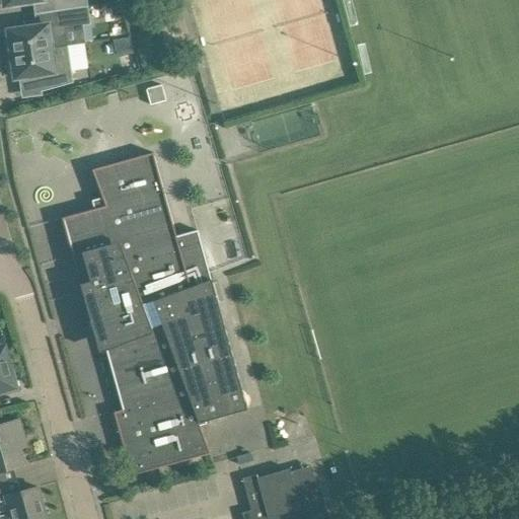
[(46,0),(54,0),(56,11),(88,6),(86,0),(3,0),(5,6),(46,0)]
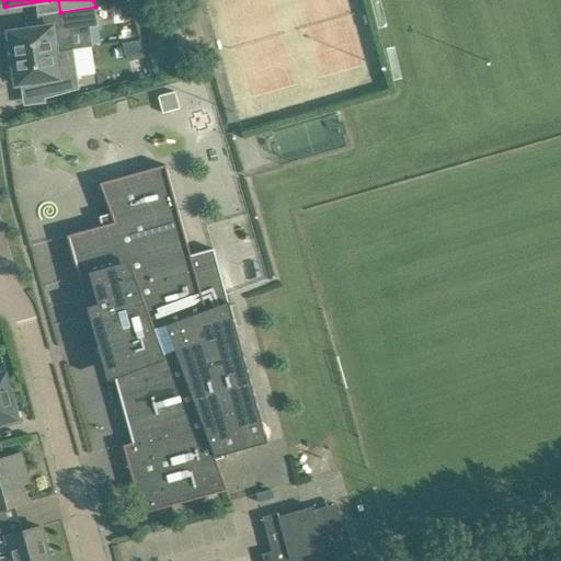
[(12,58),(73,49),(93,47),(90,27),(98,26),(95,7),(60,12),(63,25),(9,33),(10,43),(8,46),(9,54),(12,57),(12,58)]
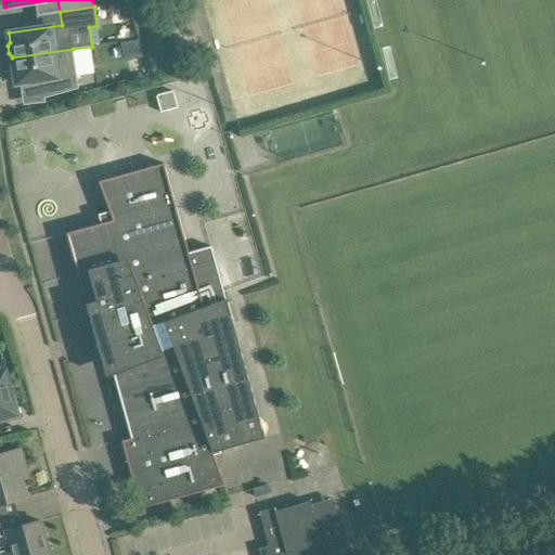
[(139,40),(120,42),(126,60),(143,55),(139,40)]
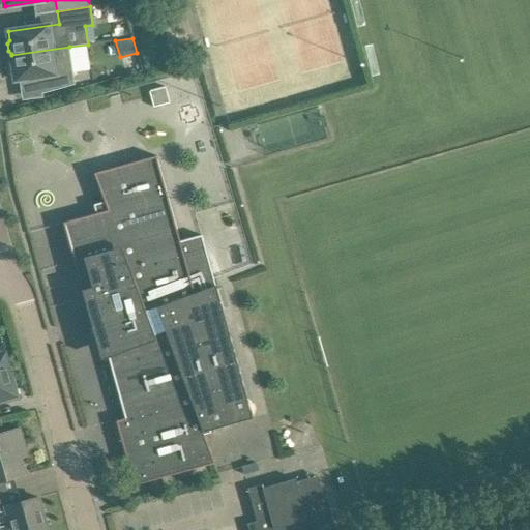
[(69,47),(11,55),(12,57),(9,61),(10,67),(15,70),(16,80),(40,77),(42,93),(75,84),(69,47)]
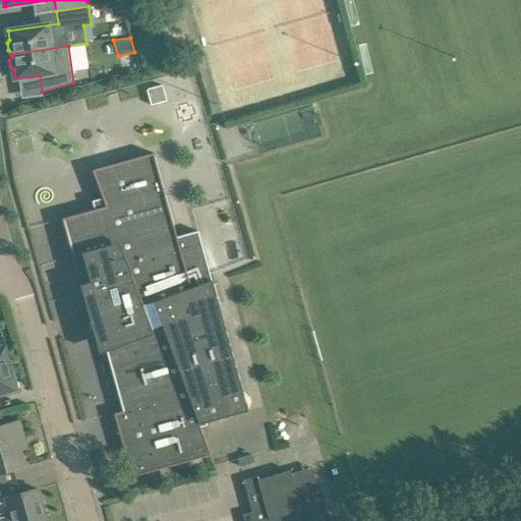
[(147,90),(152,105),(167,101),(163,84),(147,90)]
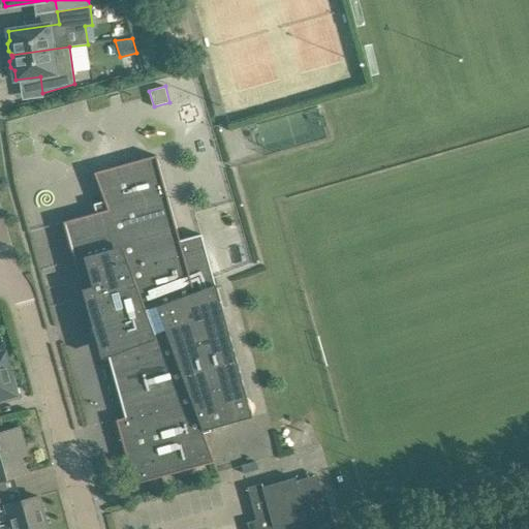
[(91,318),(100,315),(129,307),(131,315),(155,307),(146,280),(210,262),(201,234),(180,240),(156,155),(94,173),(104,200),(94,204),(96,213),(64,221),(91,318)]
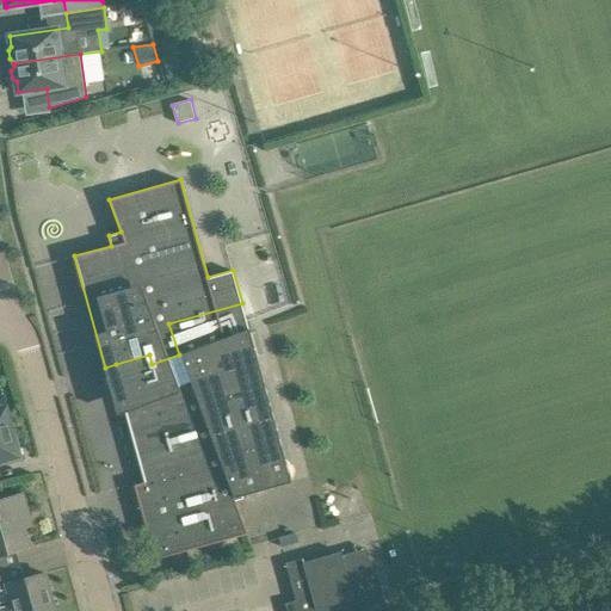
[(155,505),(141,508),(155,559),(248,534),(236,500),(244,498),(244,494),(292,481),(242,303),(168,323),(179,355),(152,364),(149,355),(116,364),(127,405),(124,406),(125,412),(129,411),(148,481),(155,505)]
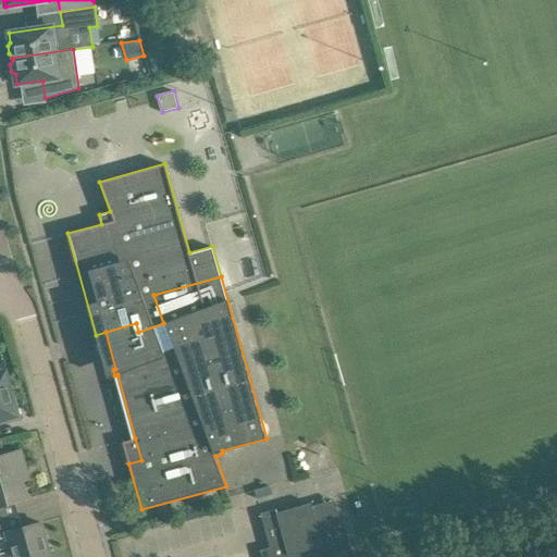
[(0,374),(0,418),(0,419),(2,423),(10,421),(19,406),(15,398),(11,399),(4,374),(0,374)]
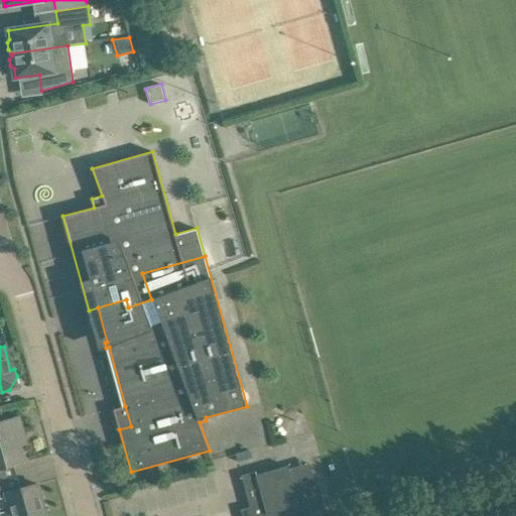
[(114,409),(119,429),(131,426),(125,406),(114,409)]
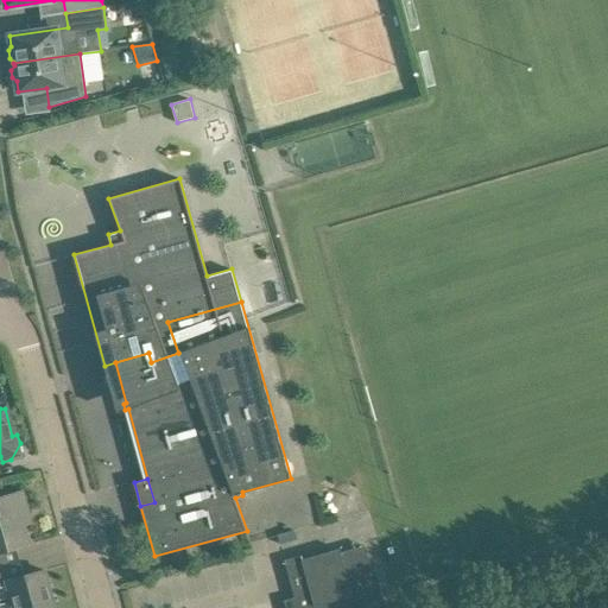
[(0,482),(0,552),(31,544),(17,493),(6,495),(1,482),(0,482)]
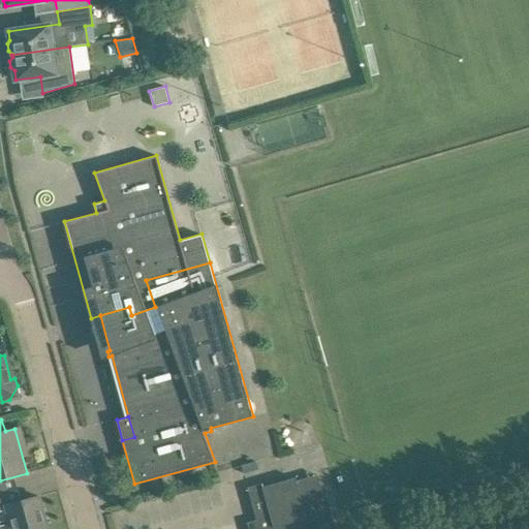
[(256,462),(241,466),(243,473),(245,473),(258,469),(256,462)]
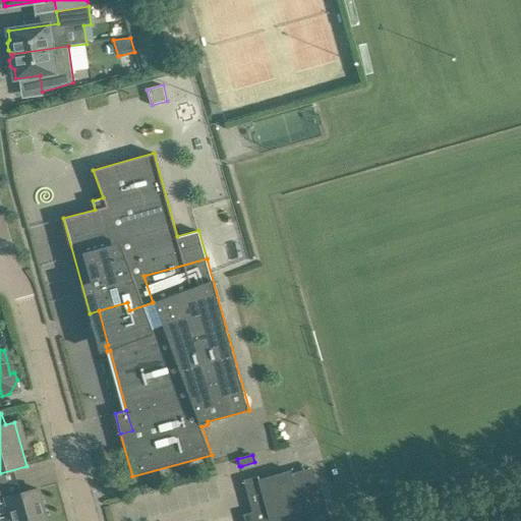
[(245,520),(331,520),(323,488),(298,495),(291,470),(259,478),(258,475),(244,479),(252,512),(243,514),(245,520)]
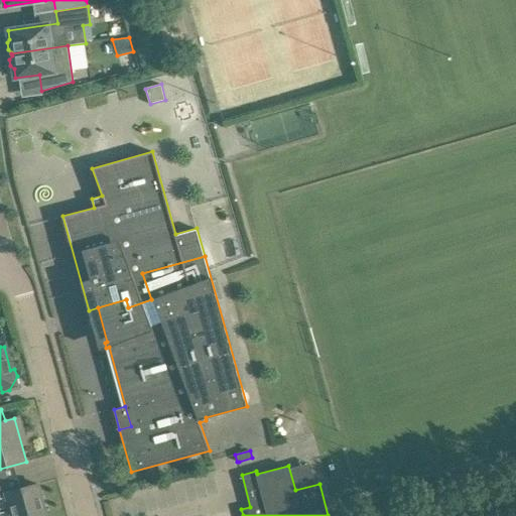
[(46,515),(38,484),(19,489),(5,493),(11,515),(46,515)]
